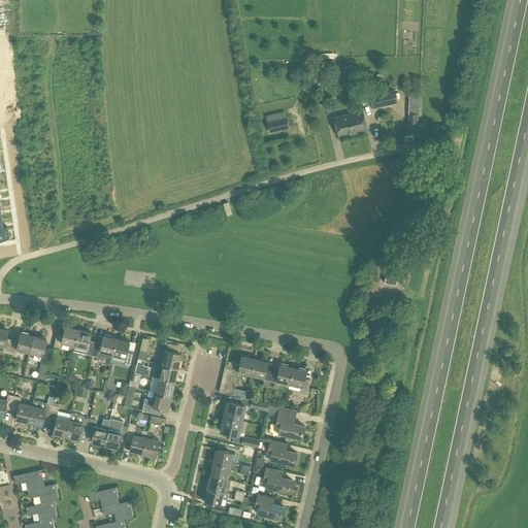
[(323,66),(316,70),(319,75),(326,70),(323,66)]
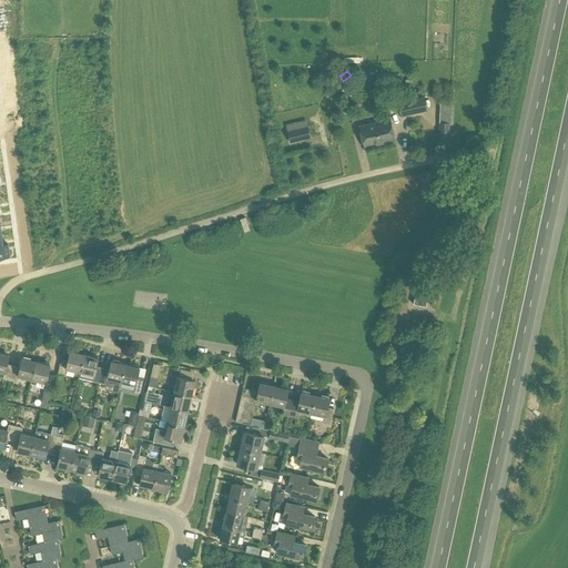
[(378,89),(386,88),(383,72),(375,74),(378,89)]
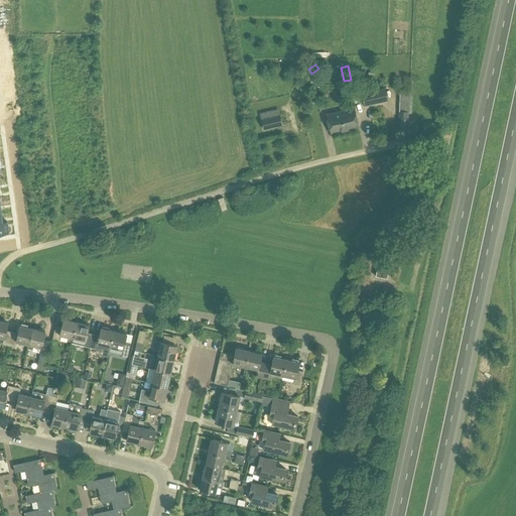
[(360,88),(353,90),(356,103),(363,102),(360,88)]
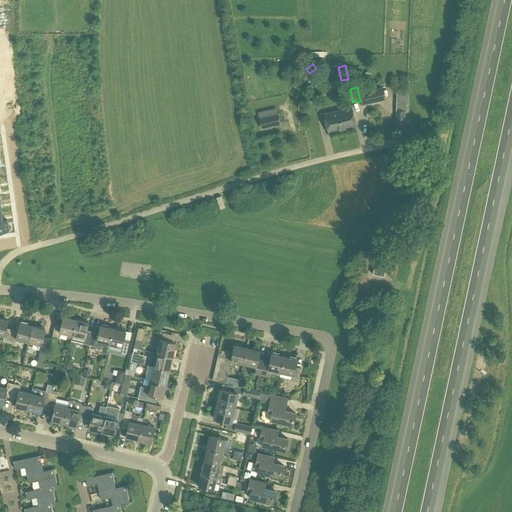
[(359,93),(362,104),(385,99),(382,88),(359,93)]
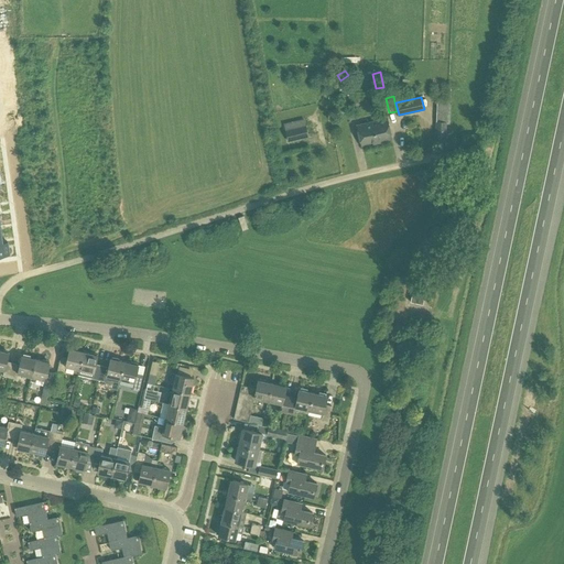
[(436,122),(446,122),(446,100),(437,100),(436,122)]
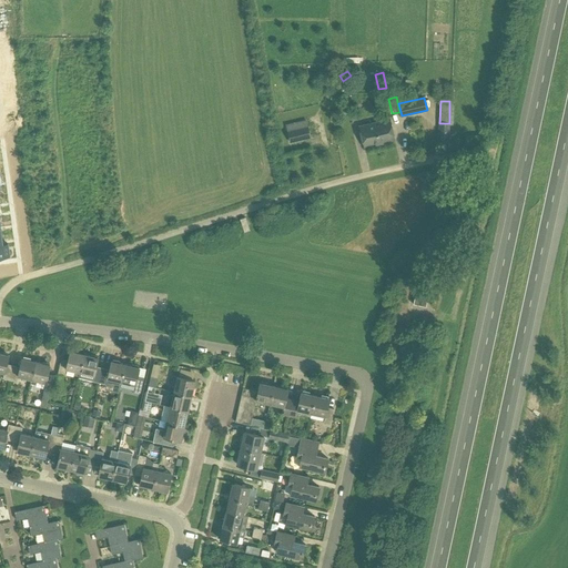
[(375,122),(379,142),(394,139),(389,119),(375,122)]
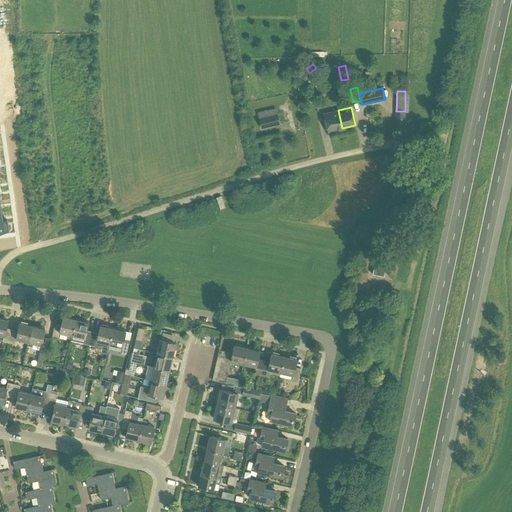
[(258,114),(261,128),(279,124),(276,110),(258,114)]
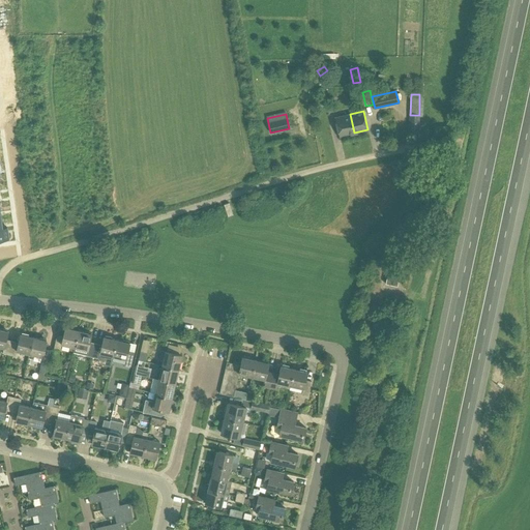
[(354,133),(350,114),(335,117),(340,136),(354,133)]
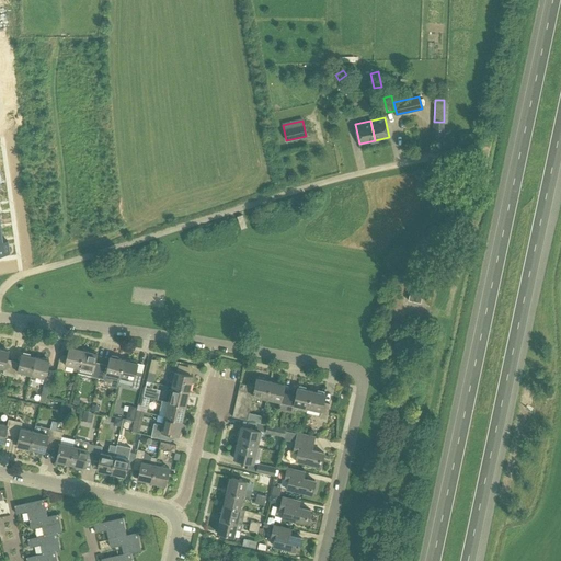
[(444,122),(434,122),(433,139),(443,139),(444,122)]
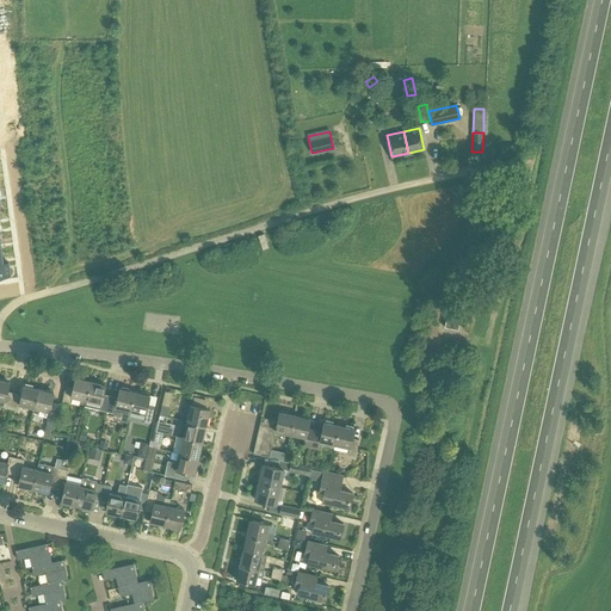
[(500,147),(501,156),(519,155),(519,146),(500,147)]
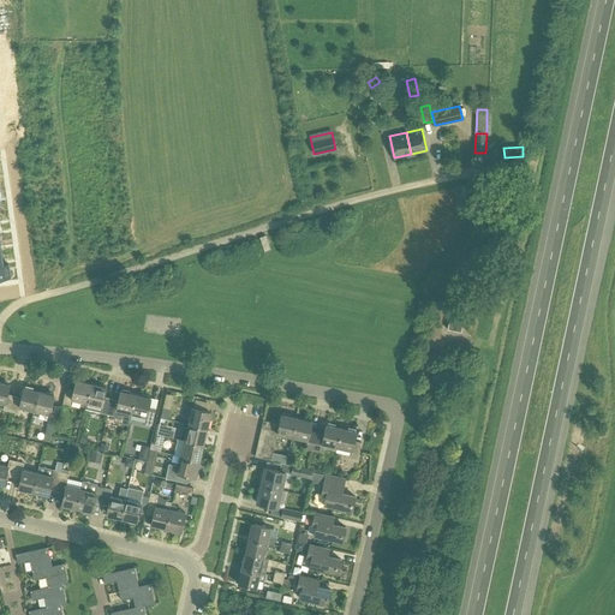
[(266,236),(260,238),(264,251),(270,249),(268,245),(267,240),(266,236)]
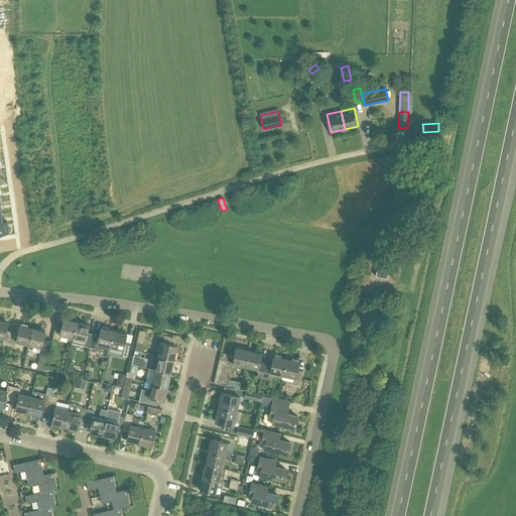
[(7,222),(0,223),(0,235),(9,234),(7,222)]
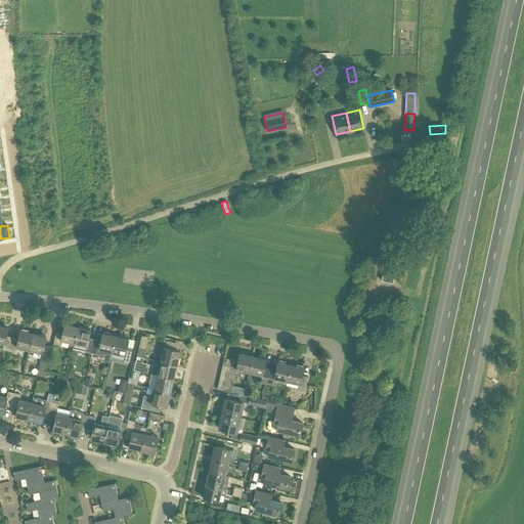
[(73,348),(78,328),(64,324),(62,333),(56,332),(53,344),(59,346),(60,340),(70,342),(69,347),(73,348)]
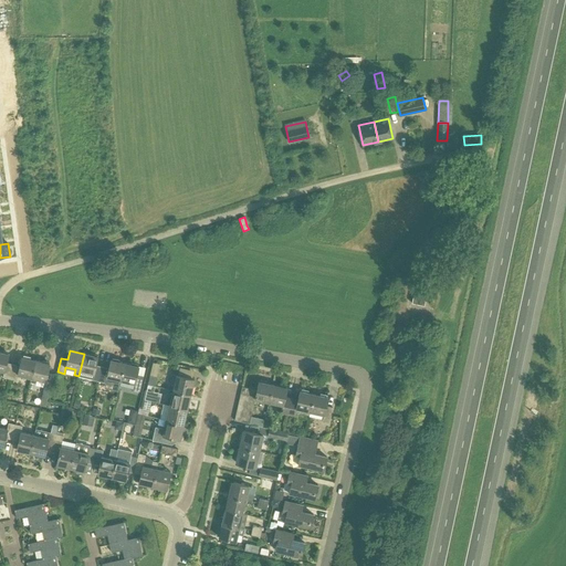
[(0,352),(0,370),(4,371),(3,377),(10,379),(13,365),(7,363),(9,355),(0,352)]
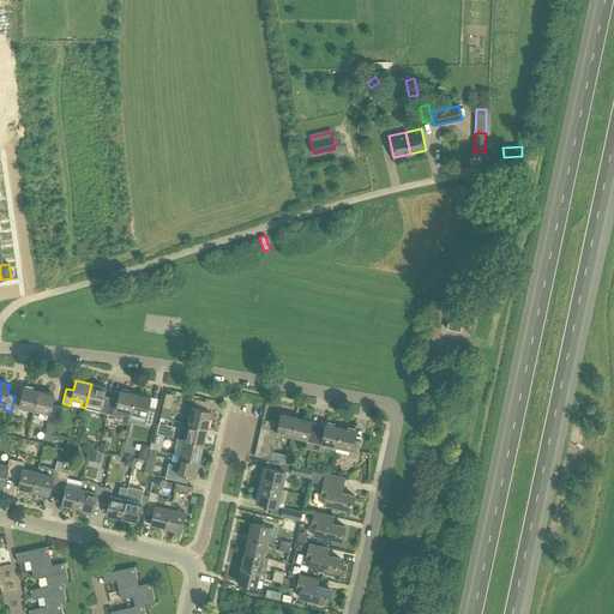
[(85,408),(85,409),(107,414),(110,398),(103,397),(106,387),(92,384),(91,384),(85,408)]
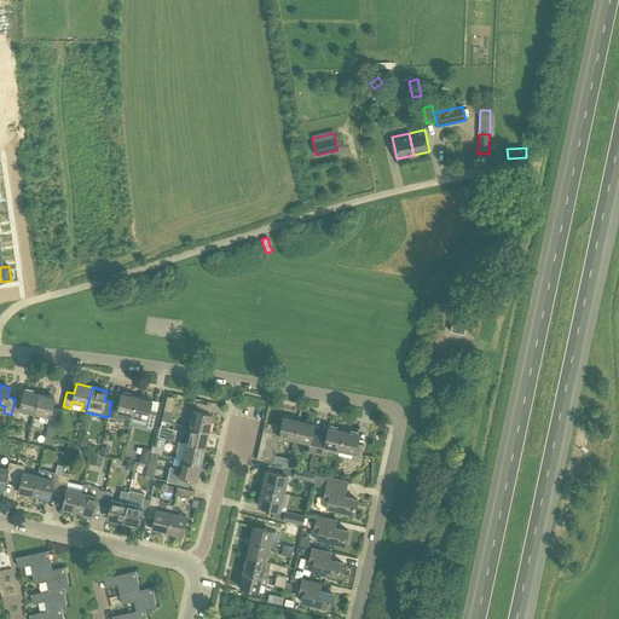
[(22,400),(15,399),(11,415),(17,416),(19,410),(34,414),(39,394),(23,391),(22,400)]
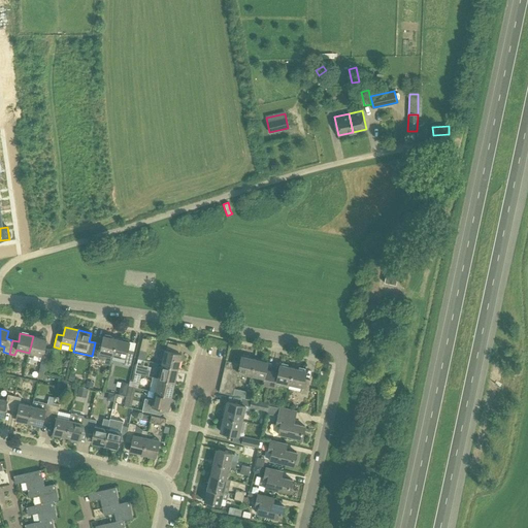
[(33,336),(29,353),(28,357),(33,358),(34,354),(42,356),(41,361),(47,363),(51,349),(44,348),(46,339),(33,336)]
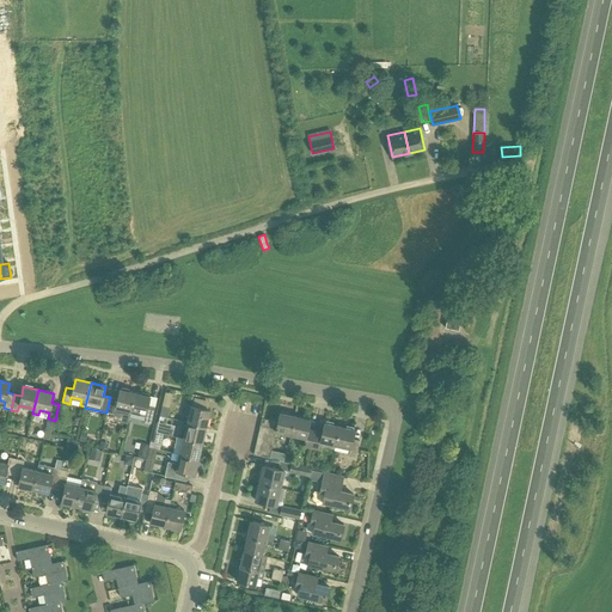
[(117,399),(110,397),(106,412),(114,414),(114,412),(129,416),(130,411),(135,393),(130,392),(120,390),(117,399)]
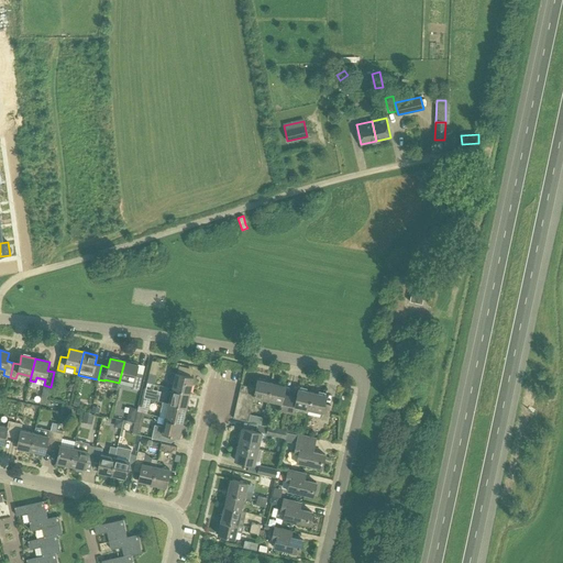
[(124,362),(120,378),(133,382),(132,387),(139,389),(142,375),(135,374),(138,365),(128,363),(124,362)]
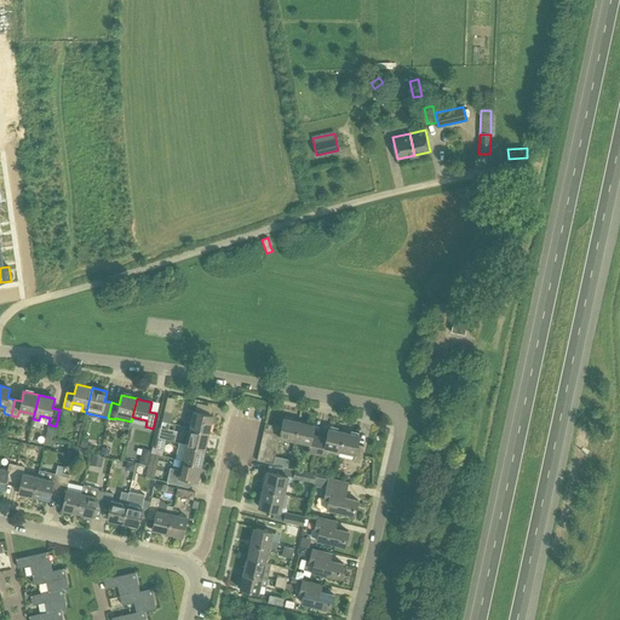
[(191,418),(189,428),(208,432),(212,415),(188,411),(187,417),(191,418)]
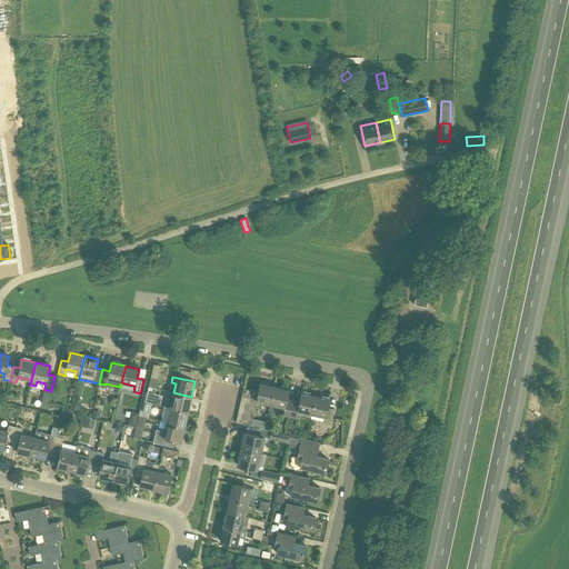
[(150,378),(148,387),(156,388),(158,379),(150,378)]
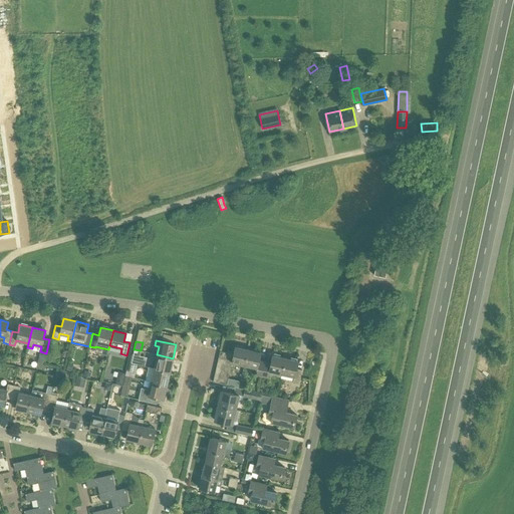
[(231,362),(244,365),(247,349),(235,346),(233,354),(232,360),(231,362)]
